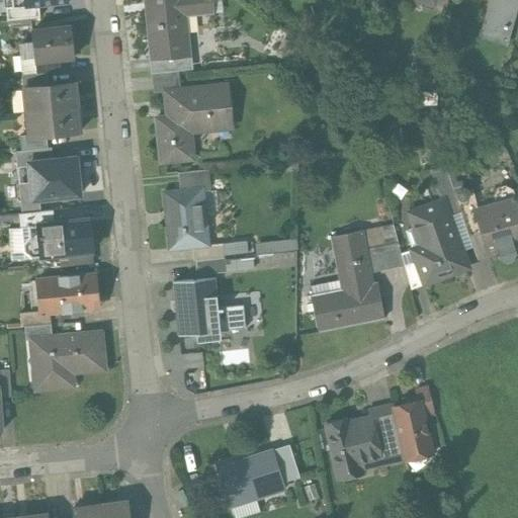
[(68,0),(4,0),(5,10),(38,7),(68,4),(68,0)]
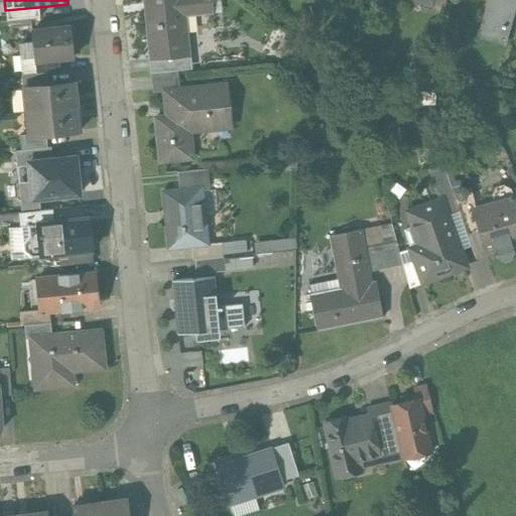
[(210,0),(143,0),(151,75),(177,72),(186,71),(180,17),(212,14),(210,0)]
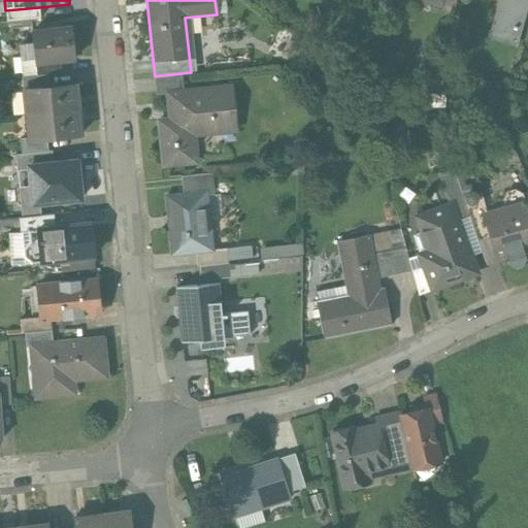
[(503,0),(494,29),(516,36),(523,12),(526,0),(503,0)]
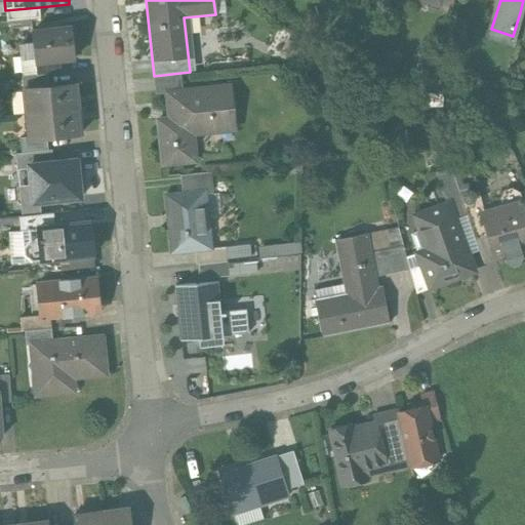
[(39,7),(5,10),(7,24),(40,19),(39,7)]
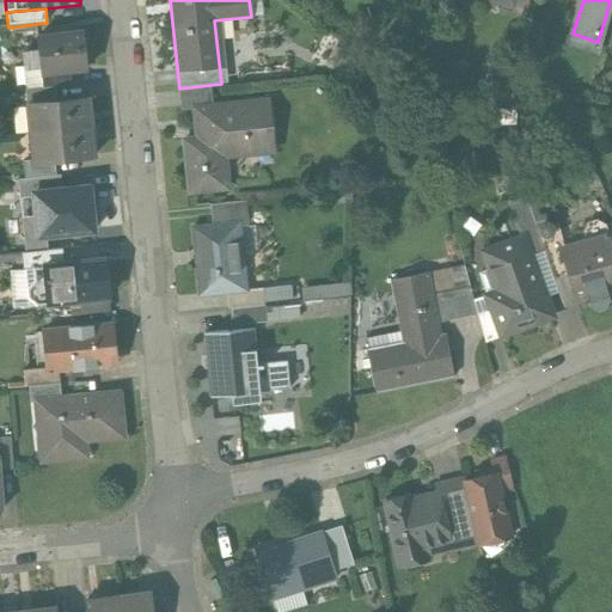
[(37,25),(16,26),(17,36),(38,34),(37,25)]
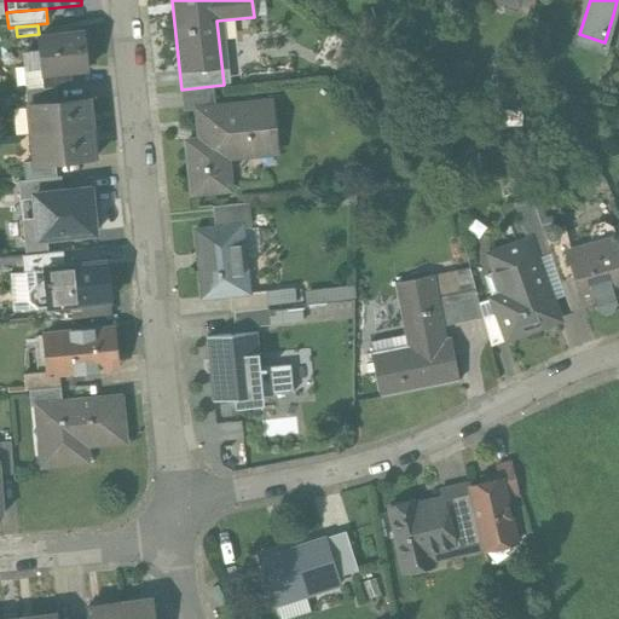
[(70,71),(88,69),(85,34),(38,40),(41,75),(42,75),(70,71)]
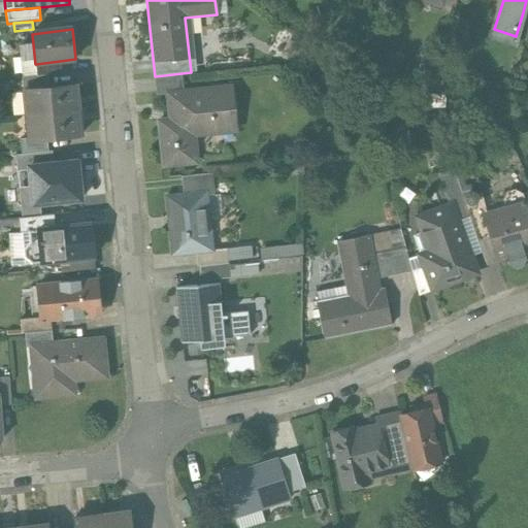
[(60,61),(36,64),(37,76),(47,75),(61,73),(60,61)]
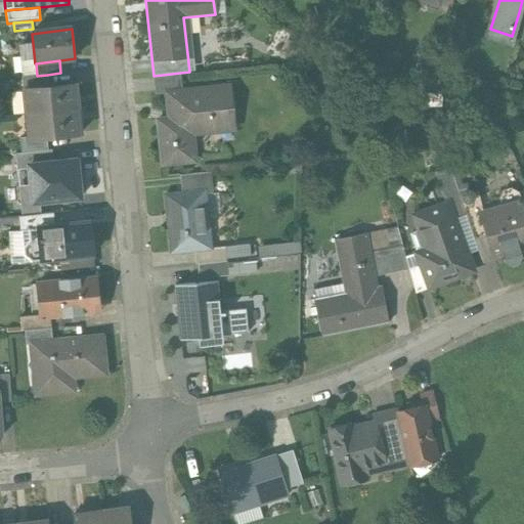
[(182,92),(180,73),(154,76),(155,95),(171,93),(182,92)]
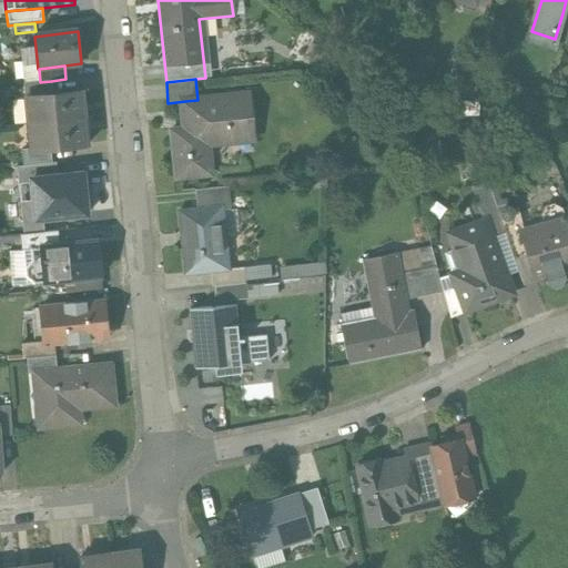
[(22,84),(24,100),(53,97),(51,81),(40,82),(22,84)]
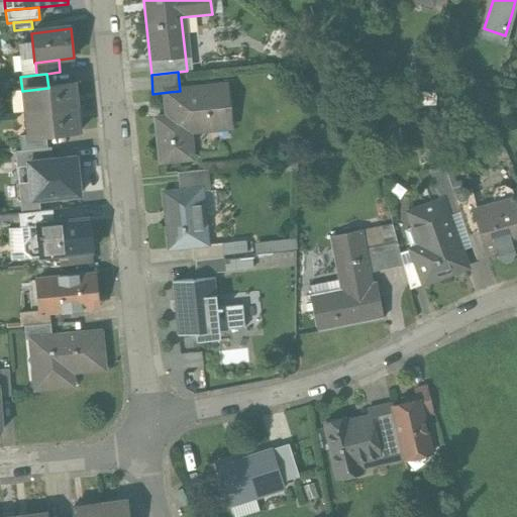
[(22,91),(24,114),(77,108),(74,85),(48,88),(22,91)]
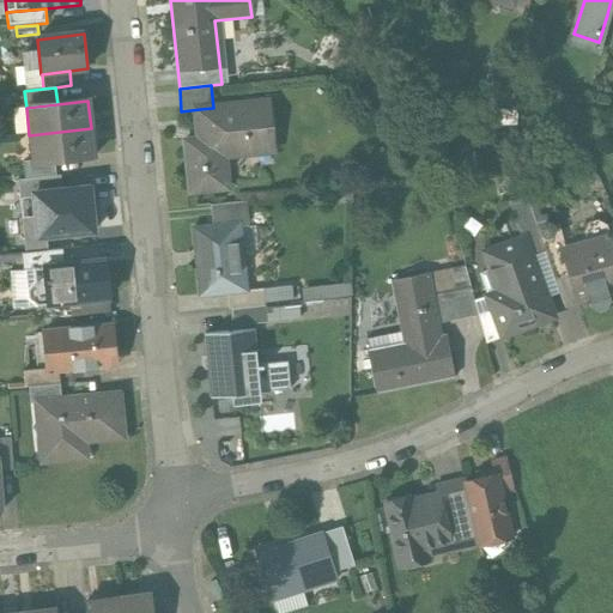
[(213,108),(200,109),(202,141),(186,143),(190,194),(229,190),(225,157),(274,152),(271,119),(260,120),(259,103),(213,108)]
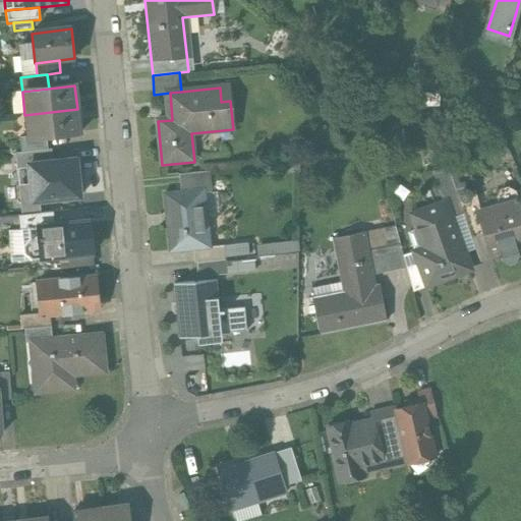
[(80,133),(77,109),(24,115),(27,138),(27,139),(47,137),(80,133)]
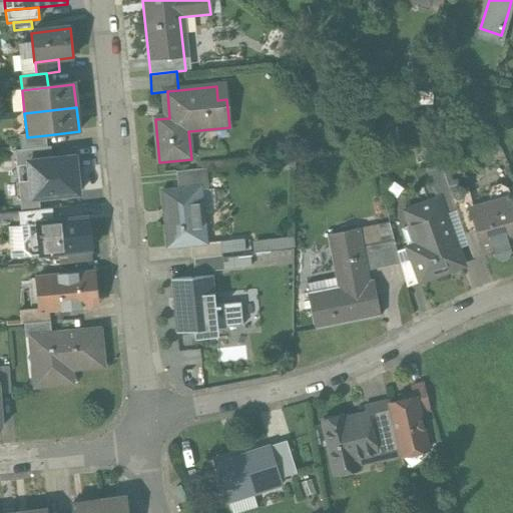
[(48,147),(46,135),(27,137),(27,136),(20,136),(22,150),(48,147)]
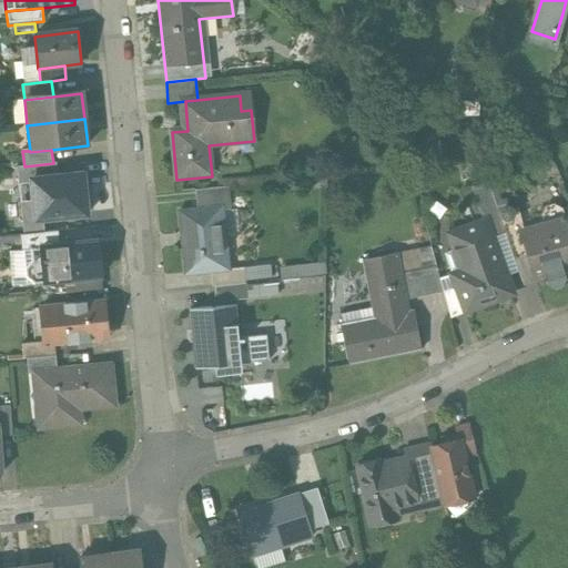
[(44,233),(43,221),(36,221),(31,180),(58,176),(56,163),(53,163),(24,166),(17,168),(22,235),(44,233)]
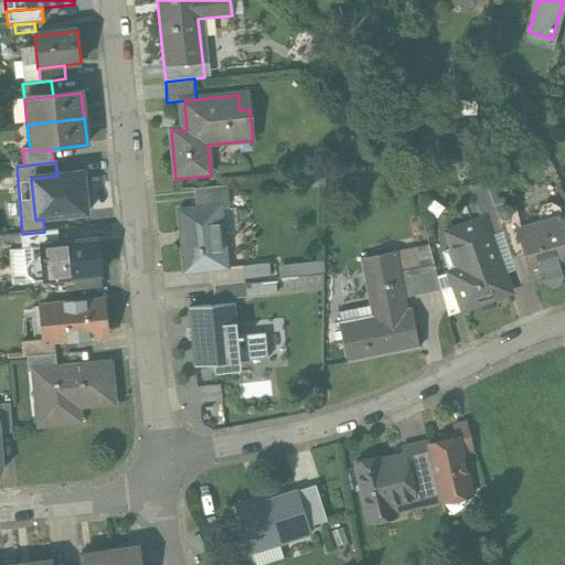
[(31,179),(35,220),(43,220),(87,214),(83,173),(57,176),(31,179)]
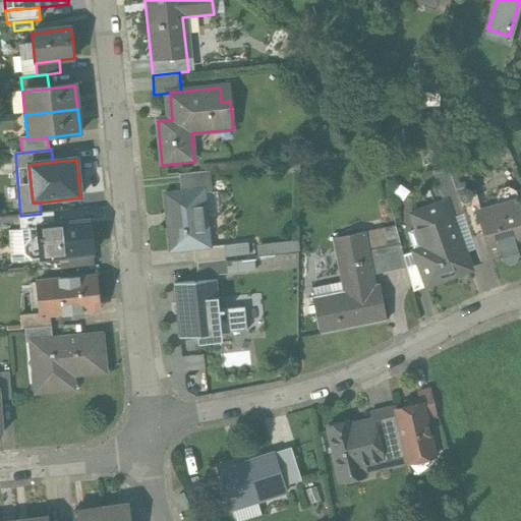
[(446,206),(450,218),(463,213),(458,197),(448,169),(433,174),(446,206)]
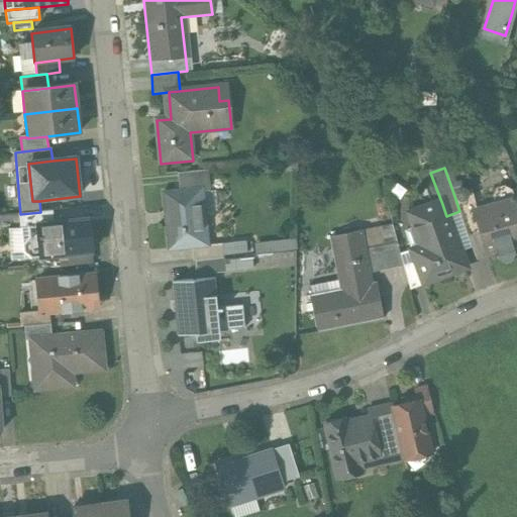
[(180,174),(181,192),(202,190),(202,191),(208,190),(206,171),(180,174)]
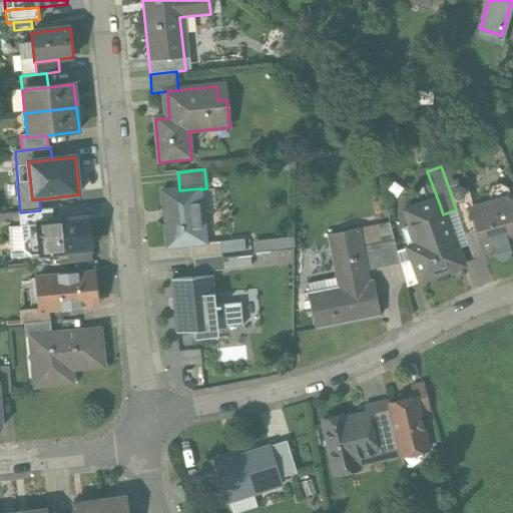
[(467,189),(451,194),(456,209),(458,214),(469,212),(482,255),(493,252),(494,258),(502,262),(507,260),(511,252),(509,243),(512,241),(512,204),(511,198),(509,199),(506,189),(499,185),(493,187),(490,195),(494,208),(475,214),(467,189)]
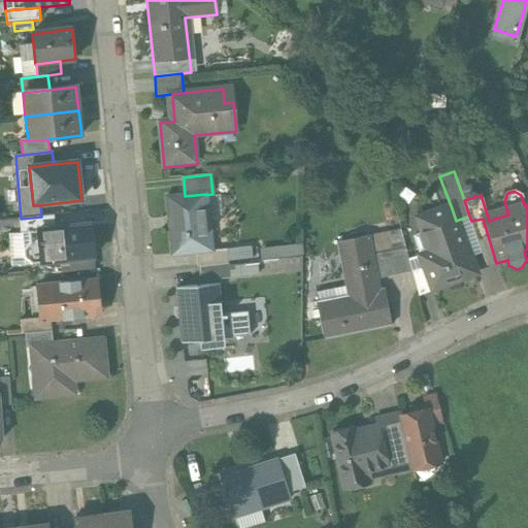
[(185,196),(166,197),(172,255),(197,253),(211,251),(206,195),(206,194),(185,196)]
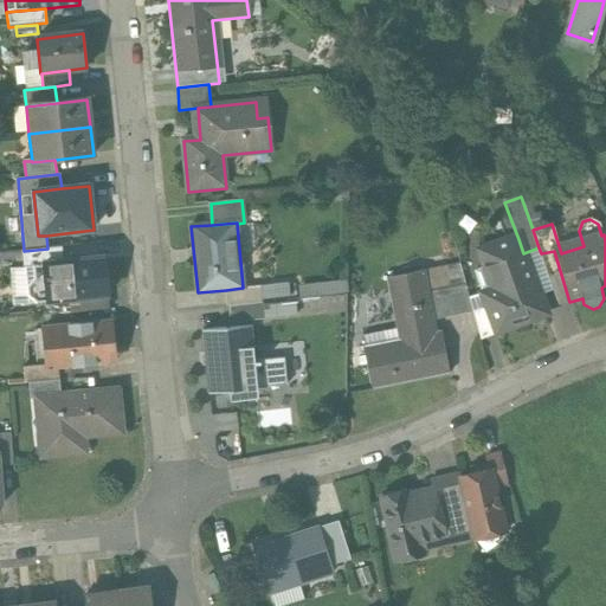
[(488,308),(496,333),(498,331),(545,315),(523,253),(519,239),(481,253),(495,291),(483,296),(488,308)]
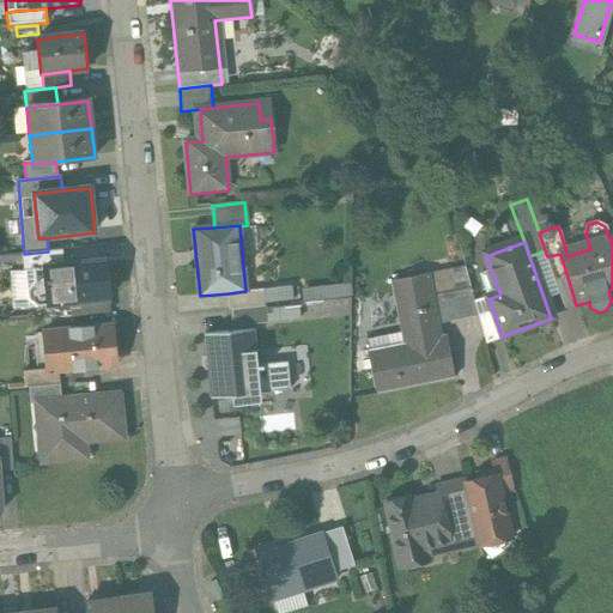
[(44,267),(64,265),(62,250),(48,252),(24,254),(23,254),(24,271),(46,269),(44,267)]
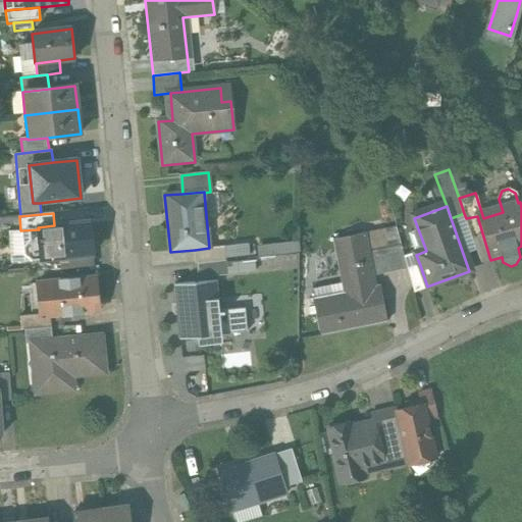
[(480,263),(490,260),(477,216),(466,218),(480,263)]
